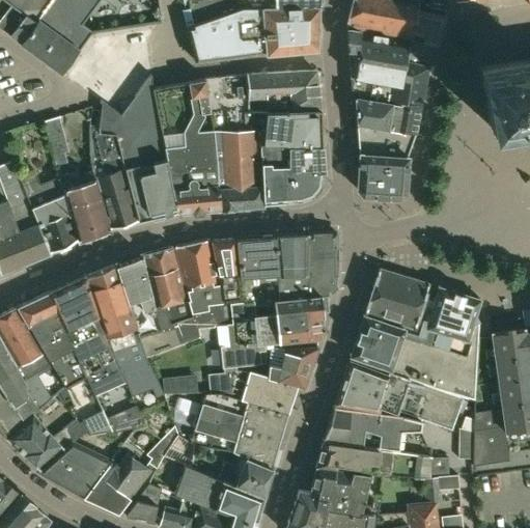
[(0,0),(11,8),(0,24),(0,30),(62,76),(93,33),(161,23),(157,0),(0,0)]
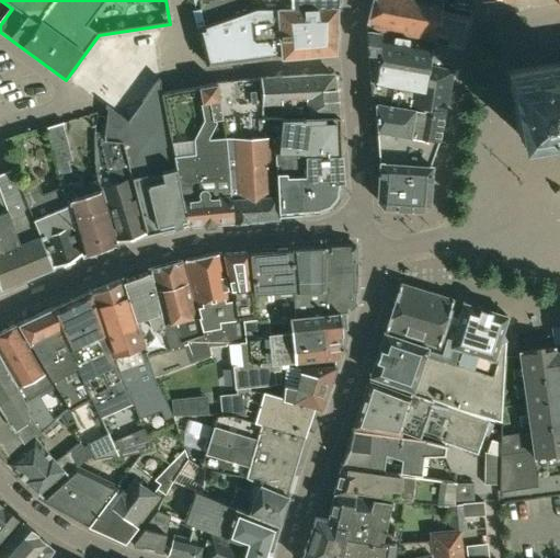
[(251,12),(280,11),(338,9),(339,0),(190,0),(198,30),(251,12)]
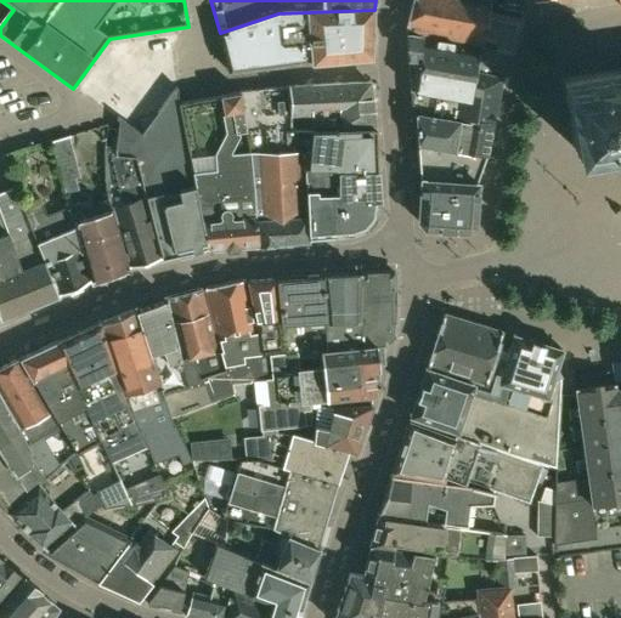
[(481,47),(512,55),(521,22),(519,21),(520,16),(509,13),(508,18),(490,15),(492,5),(468,0),(415,0),(407,33),(481,46),(481,47)]
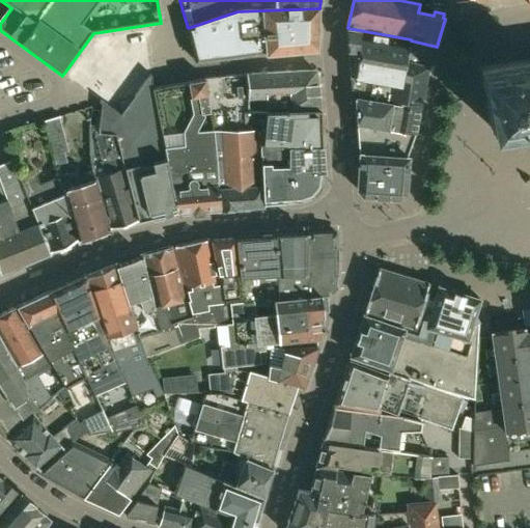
[(447,14),(449,11),(451,4),(451,0),(443,0),(440,0),(429,1),(427,9),(435,11),(444,14),(447,15),(447,14)]
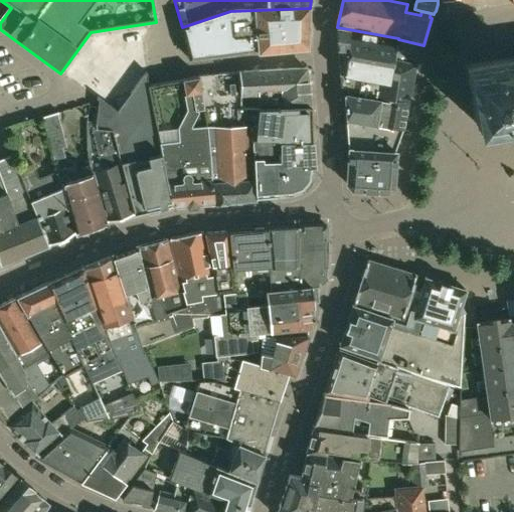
[(310,8),(257,10),(230,11),(182,27),(190,62),(259,54),(308,49),(310,8)]
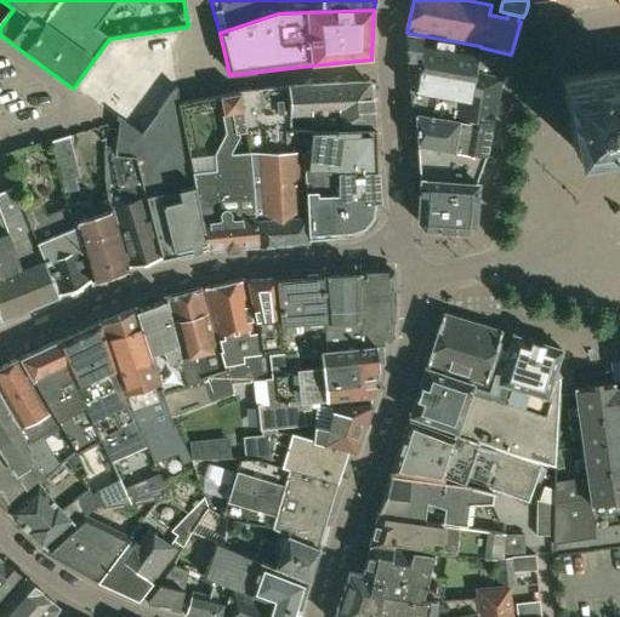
[(501,83),(511,55),(481,47),(479,51),(407,38),(411,116),(414,116),(471,126),(471,123),(493,126),(501,83)]
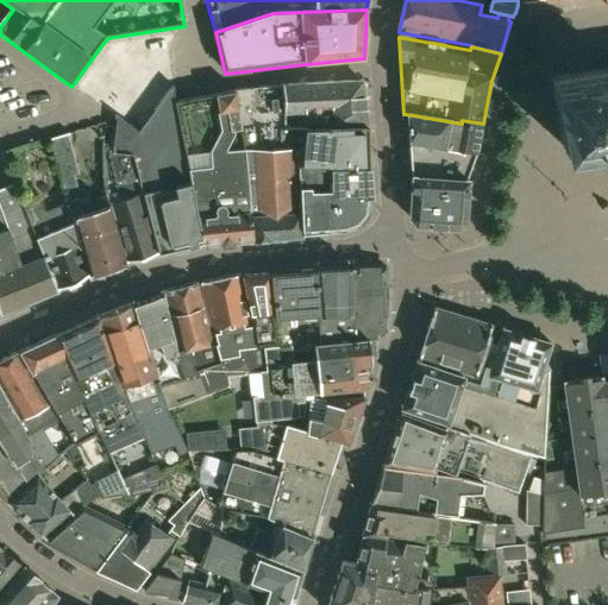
[(607,71),(551,81),(563,149),(607,140),(607,71)]
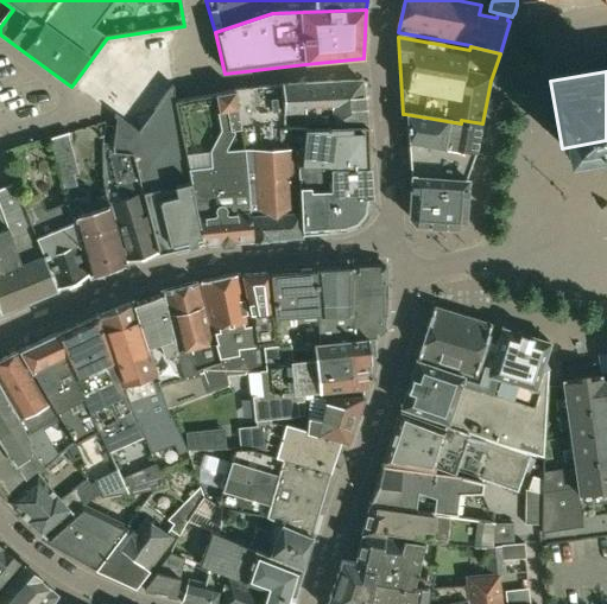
[(368,127),(362,84),(283,88),(285,116),(305,115),(305,128),(368,127)]
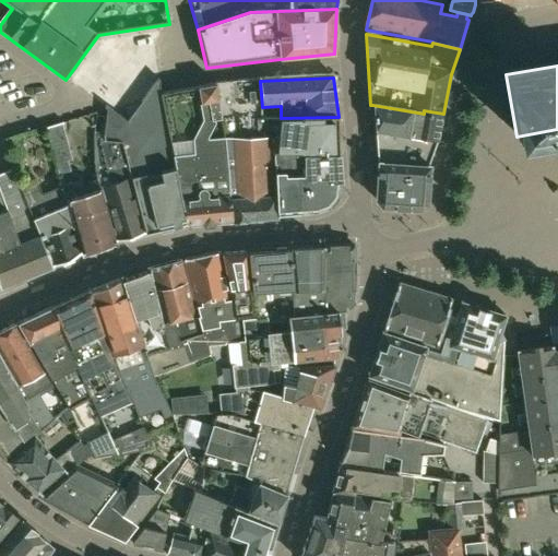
[(258,117),(254,81),(232,83),(216,85),(225,140),(229,194),(233,222),(233,223),(276,220),(274,199),(272,140),(258,140),(257,117),(258,117)]
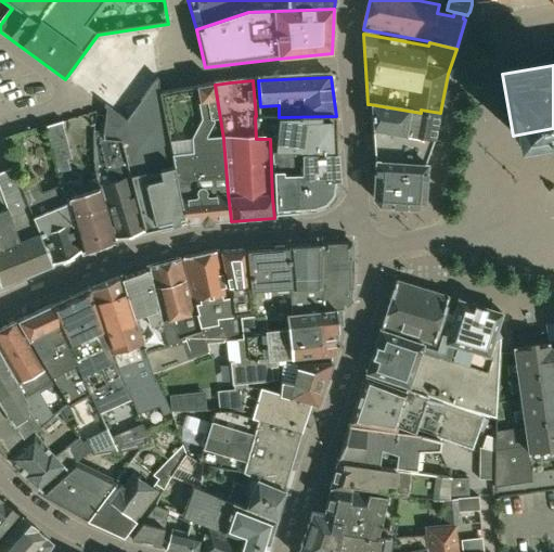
[(159,94),(158,95),(159,84),(137,111),(127,124),(106,110),(103,142),(121,144),(126,166),(145,233),(187,225),(159,94)]
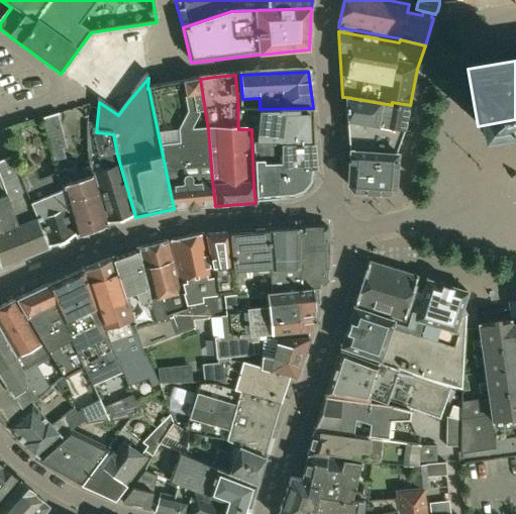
[(208,129),(200,79),(148,88),(174,209),(215,205),(212,180),(208,129)]
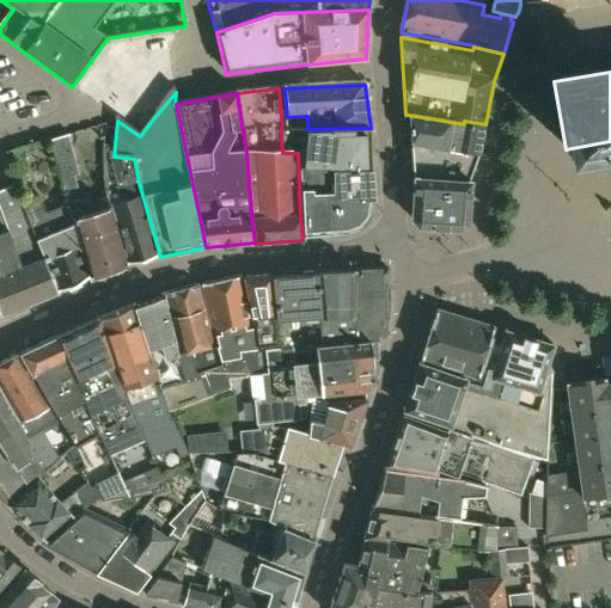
[(480,157),(486,124),(464,121),(464,124),(408,115),(415,179),(416,179),(471,184),(480,157)]
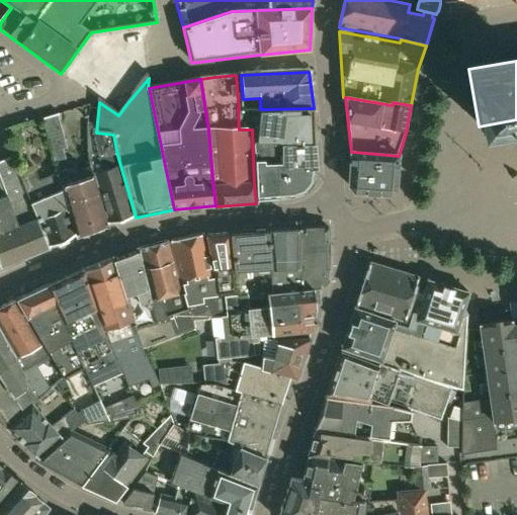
[(315,145),(313,110),(261,112),(261,110),(243,108),(243,113),(252,114),(251,123),(260,123),(258,144),(279,144),(282,147),(282,146),(315,145)]
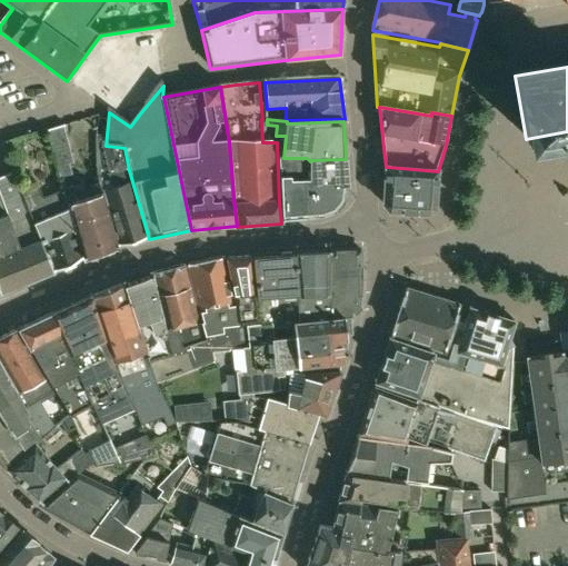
[(73,166),(66,128),(48,132),(61,180),(72,177),(70,167),(73,166)]
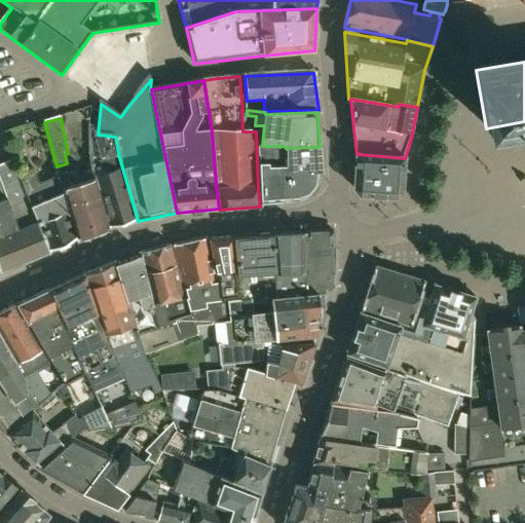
[(119,157),(115,137),(98,135),(98,138),(95,139),(96,166),(104,165),(107,175),(95,177),(110,229),(111,228),(111,229),(138,221),(119,157)]
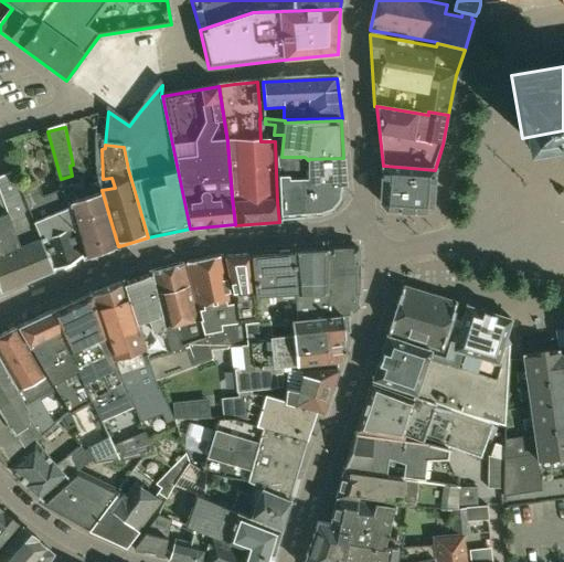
[(302,220),(301,179),(301,170),(308,169),(308,160),(305,157),(282,157),(278,157),(280,221),(302,220)]
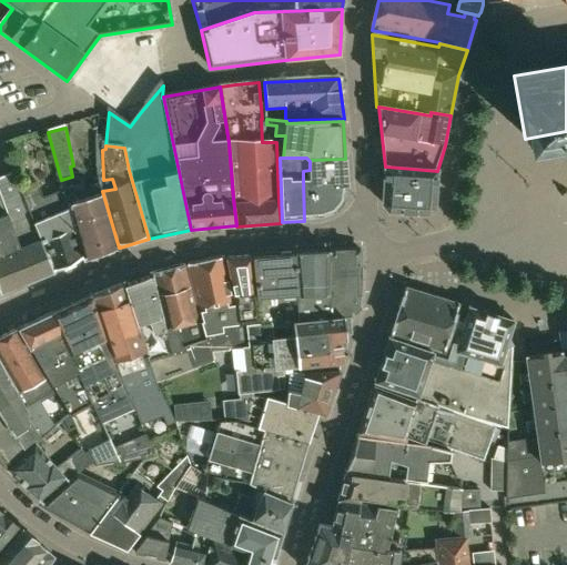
[(347,185),(345,159),(310,160),(310,161),(310,170),(303,171),(303,180),(310,180),(310,184),(333,184),(333,185),(347,185)]
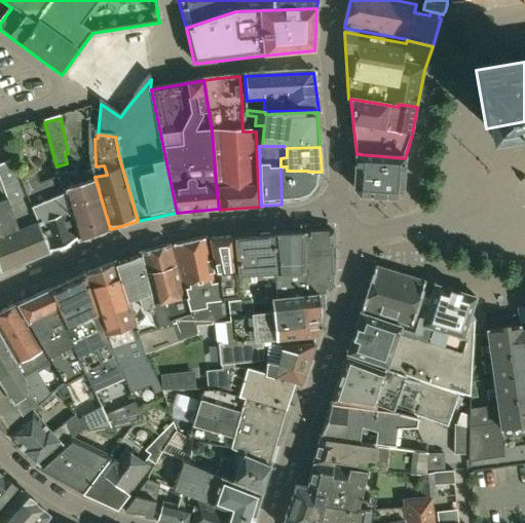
[(405,158),(358,154),(354,189),(360,197),(396,198),(403,193),(405,158)]
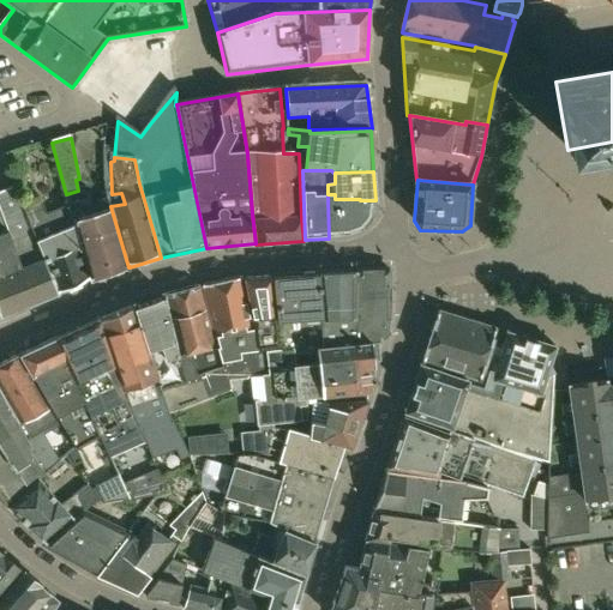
[(59,295),(32,229),(25,210),(17,189),(0,195),(0,211),(8,234),(0,236),(0,314),(1,318),(59,295)]
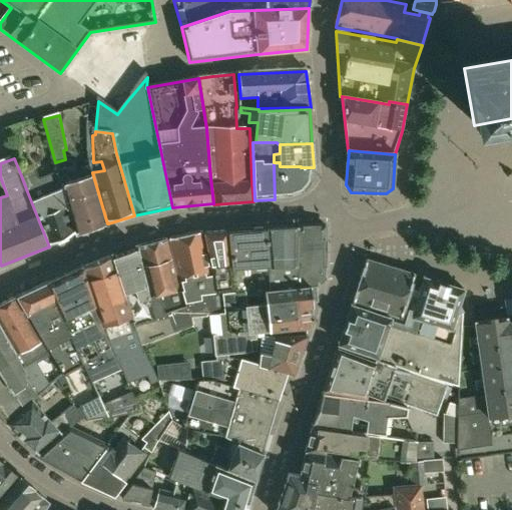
[(311,182),(314,167),(301,167),(301,166),(280,166),(280,162),(274,162),(275,199),(289,198),(303,193),(311,182)]
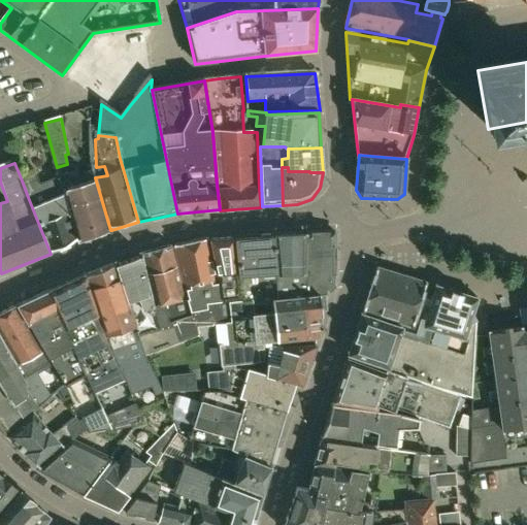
[(110,230),(95,177),(94,171),(78,176),(81,186),(73,189),(69,174),(66,175),(64,178),(61,179),(61,183),(78,240),(110,230)]
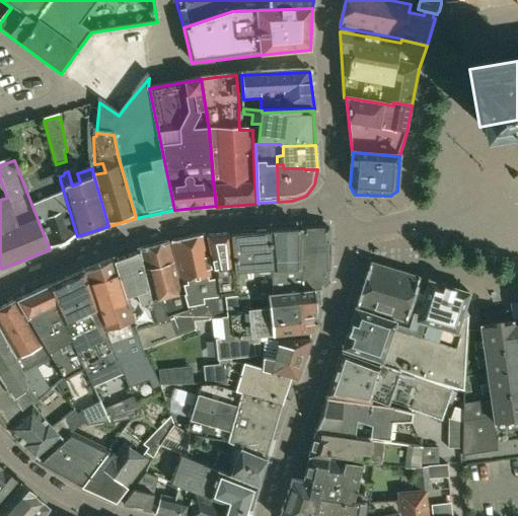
[(77,236),(60,179),(60,176),(41,183),(35,171),(21,177),(27,194),(50,249),(76,237),(77,236)]
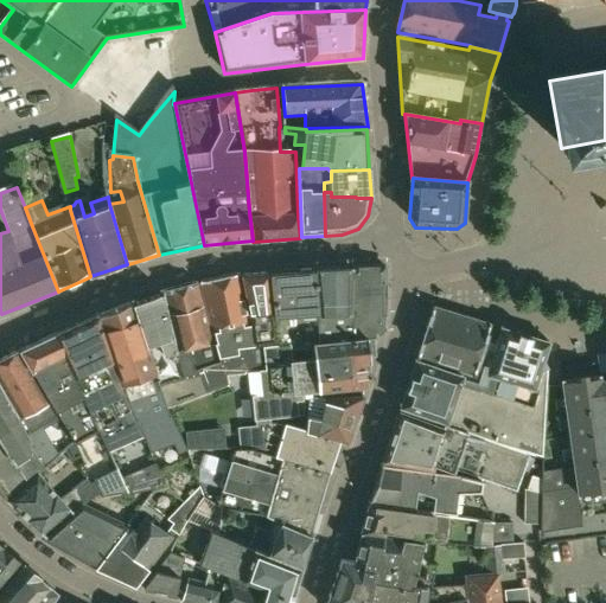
[(383,334),(384,269),(352,270),(352,273),(312,274),(319,345),(368,340),(368,341),(375,340),(376,340),(376,334),(383,334)]
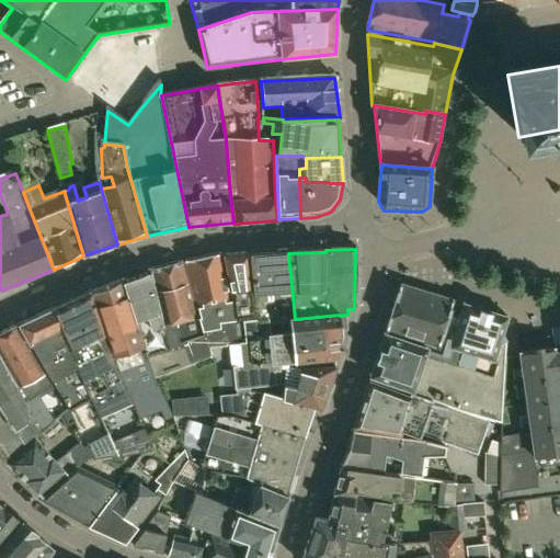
[(295,319),(288,253),(250,255),(258,323),(267,322),(269,329),(289,327),(289,320),(295,319)]
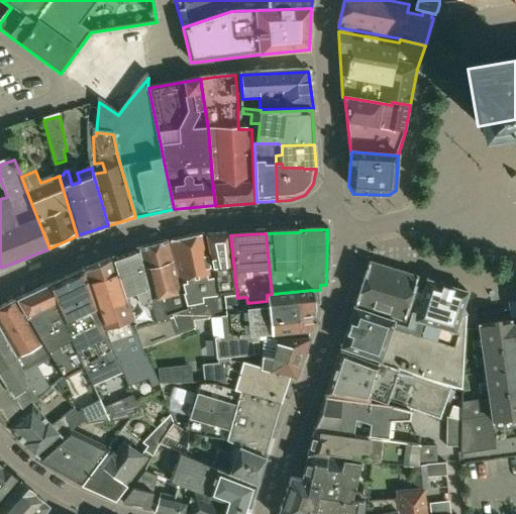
[(204,238),(204,236),(172,243),(188,306),(204,303),(203,300),(203,298),(216,296),(204,238)]
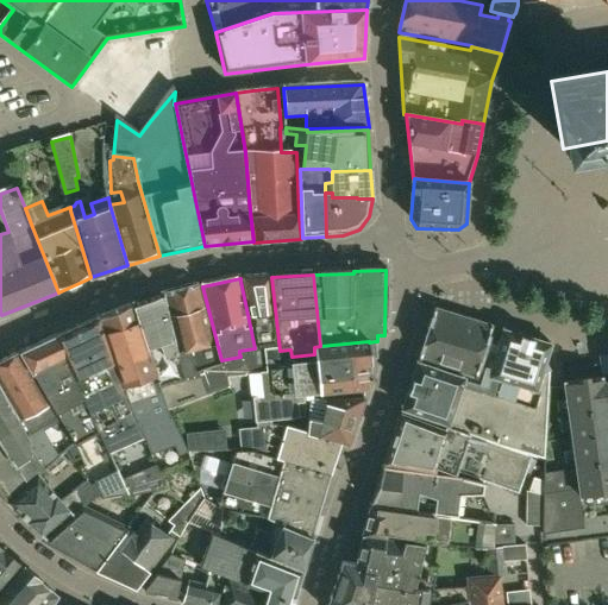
[(257,352),(265,350),(276,348),(269,278),(244,281),(257,341),(255,342),(257,352)]
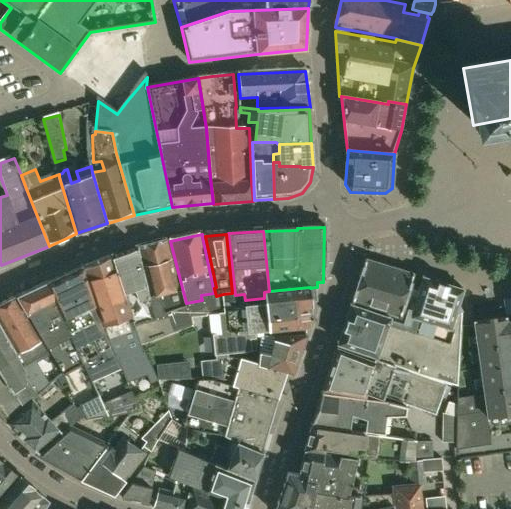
[(188,307),(186,307),(181,291),(180,291),(167,242),(137,249),(152,298),(149,299),(153,313),(154,313),(160,339),(194,326),(192,319),(188,307)]
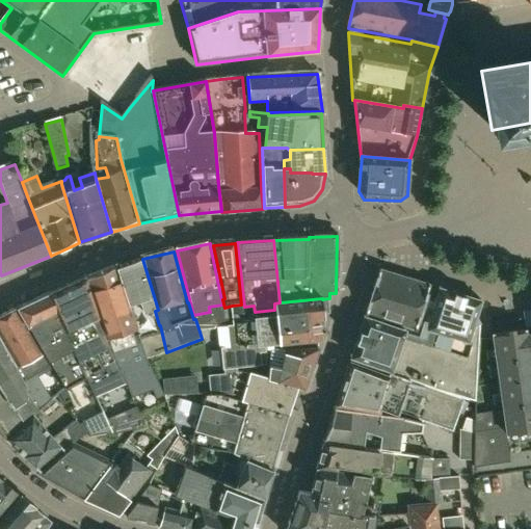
[(160,325),(159,325),(155,311),(142,259),(115,268),(140,343),(145,361),(166,352),(160,325)]
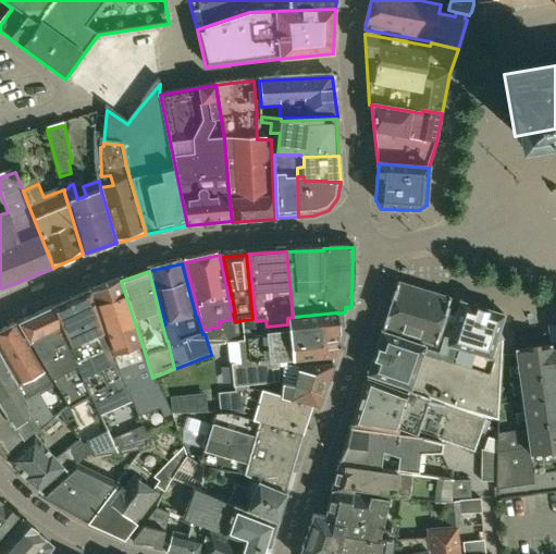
[(115,352),(128,392),(127,393),(133,405),(138,416),(161,407),(164,415),(171,411),(157,381),(155,382),(152,378),(147,359),(121,281),(93,292),(113,353),(115,352)]
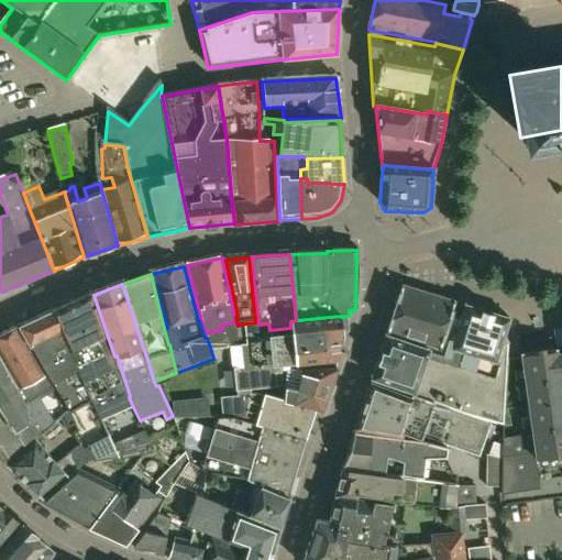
[(441,351),(450,320),(455,304),(403,288),(388,335),(441,351)]
